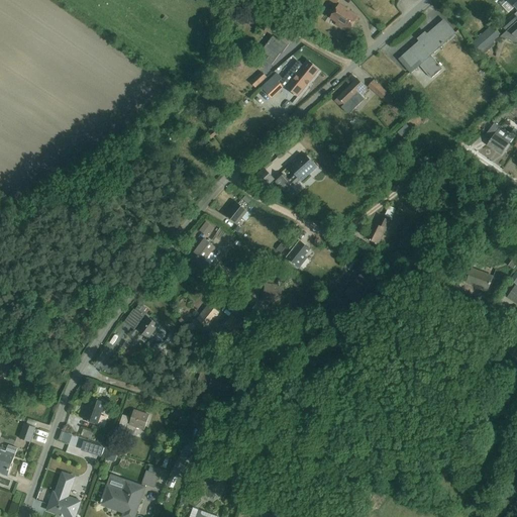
[(516,0),(507,0),(508,0),(516,10),(516,0)]
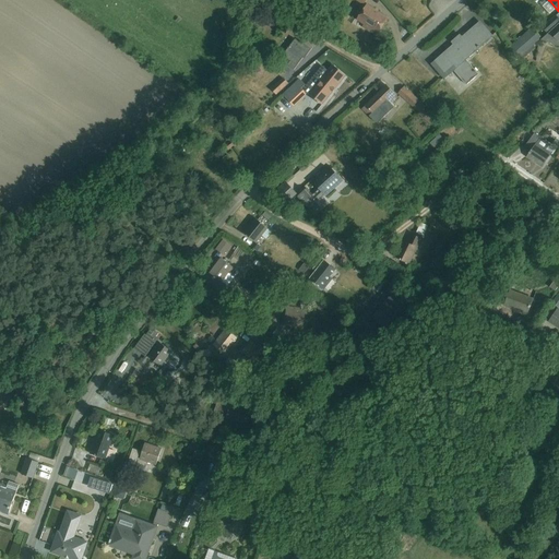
[(388,20),(368,6),(358,20),(365,25),(364,27),(369,32),(376,36),(380,30),(388,20)]
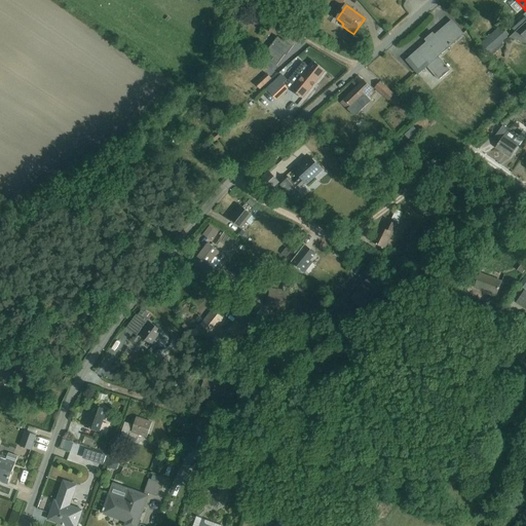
[(515,32),(525,22),(525,17),(523,14),(510,26),(515,32)]
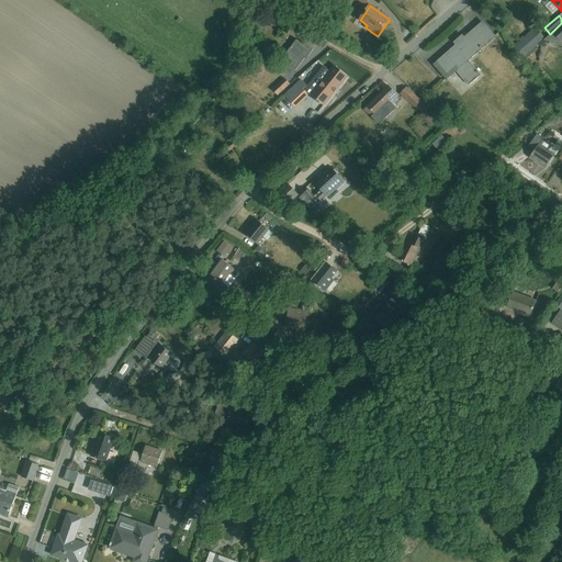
[(481,75),(469,60),(495,37),(483,23),(464,40),(462,36),(454,43),(457,45),(435,65),(448,79),(457,71),(469,86),(481,75)]
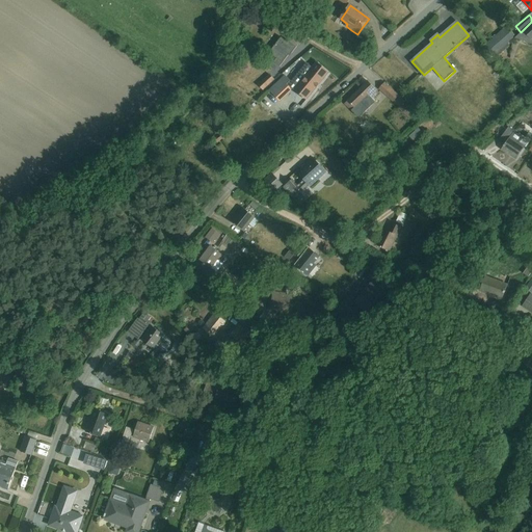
[(531,22),(521,32),(515,36),(506,26),(482,48),(493,58),(496,55),(498,57),(510,47),(508,45),(515,38),(528,43),(527,46),(531,47),(531,22)]
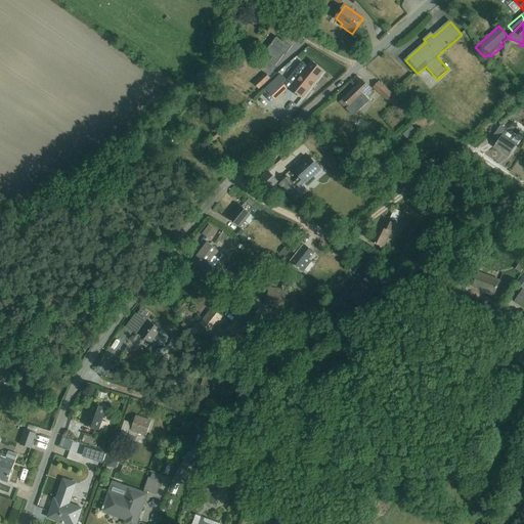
[(276,37),(265,52),(272,57),(269,61),(275,66),(285,54),(286,55),(293,46),(281,39),(280,40),(276,37)]
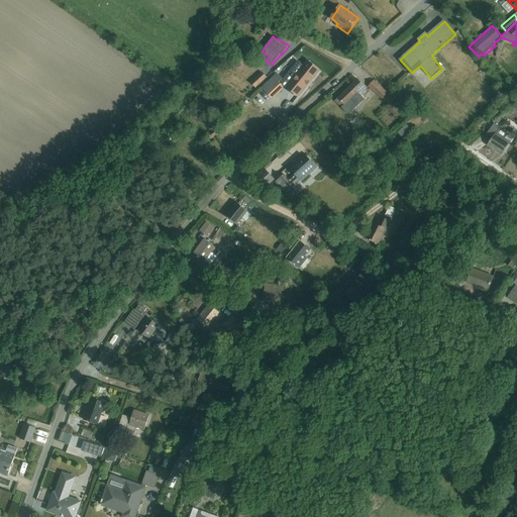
[(312,56),(314,50),(306,47),(304,54),(312,56)]
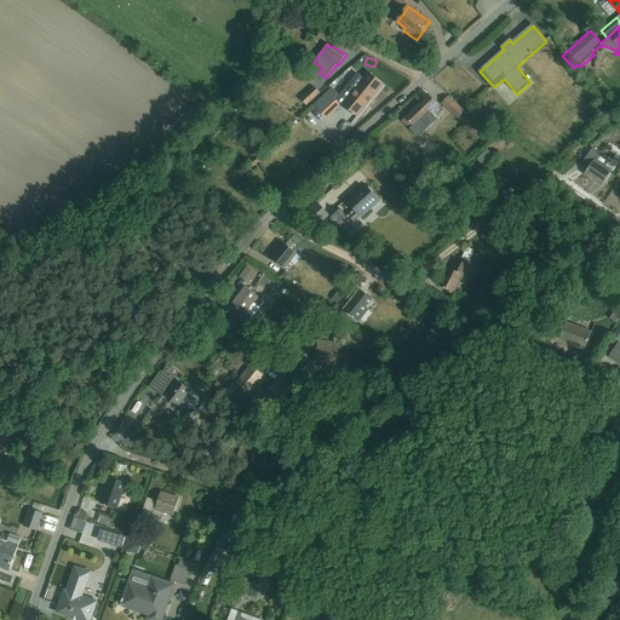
[(357,73),(340,95),(346,99),(342,105),(354,115),(354,114),(357,118),(384,85),(368,72),(363,78),(357,73)]
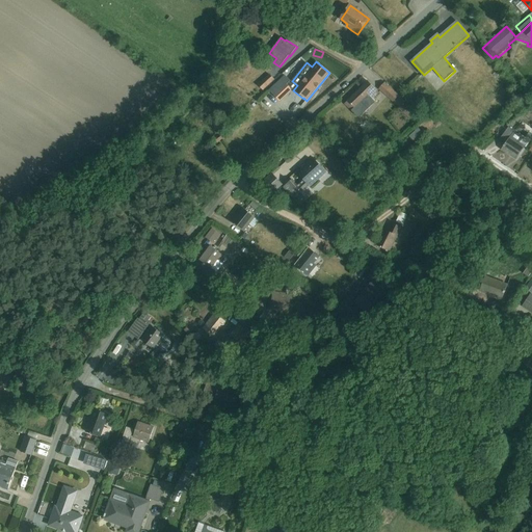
[(272,72),(260,82),(266,89),(277,79),(272,72)]
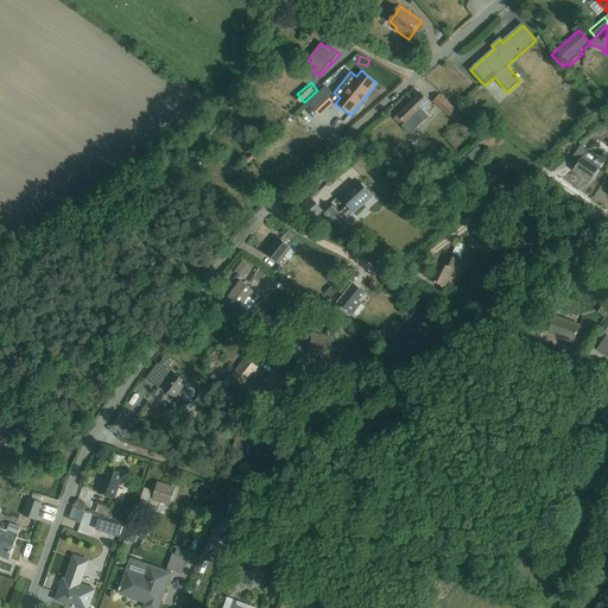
[(308,103),(321,116),(334,103),(330,100),(335,95),(325,86),(308,103)]
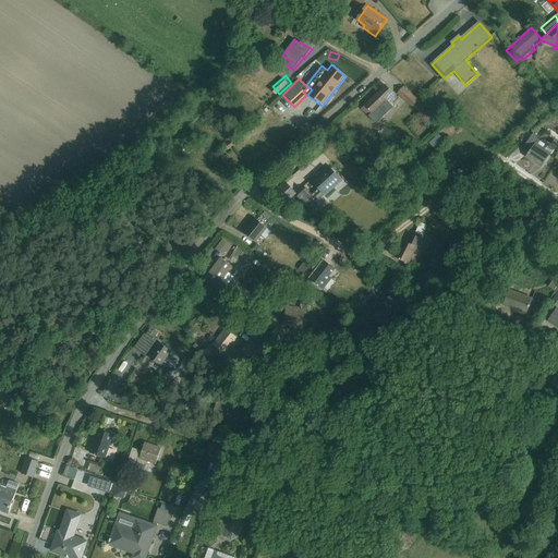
[(373,121),(386,109),(387,110),(391,106),(390,105),(398,98),(386,86),(365,106),(362,109),(373,121)]
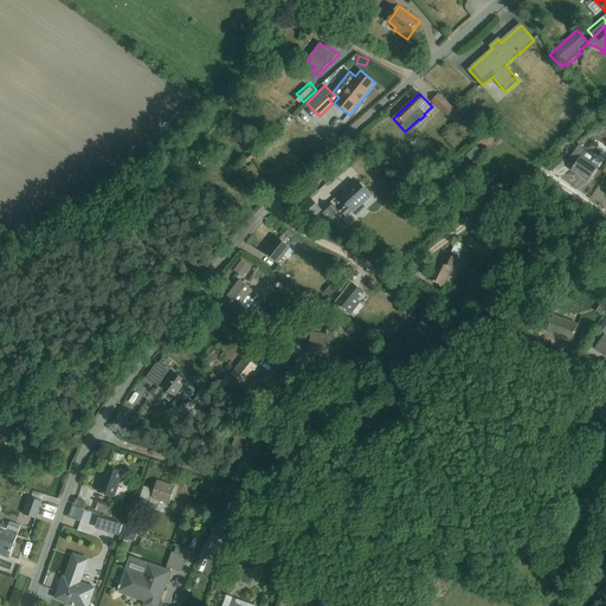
[(432,103),(447,117),(449,115),(456,121),(461,116),(453,110),(455,109),(439,95),(432,103)]
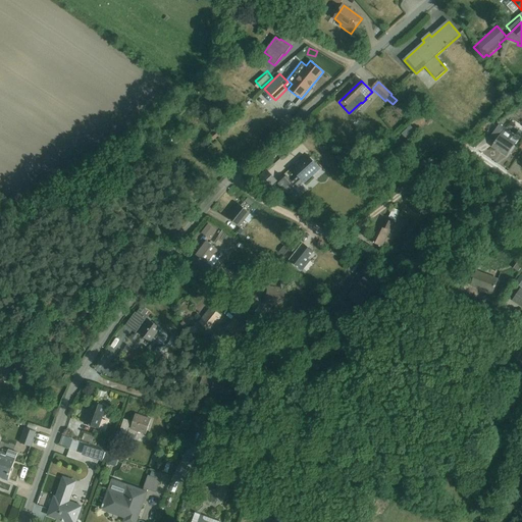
[(507,156),(515,144),(502,135),(505,128),(499,124),(489,138),(496,142),(492,147),(507,156)]
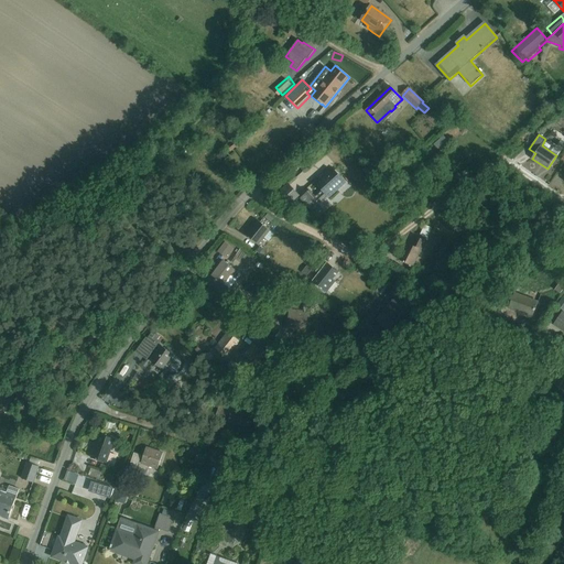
[(443,136),(434,144),(443,152),(452,143),(443,136)]
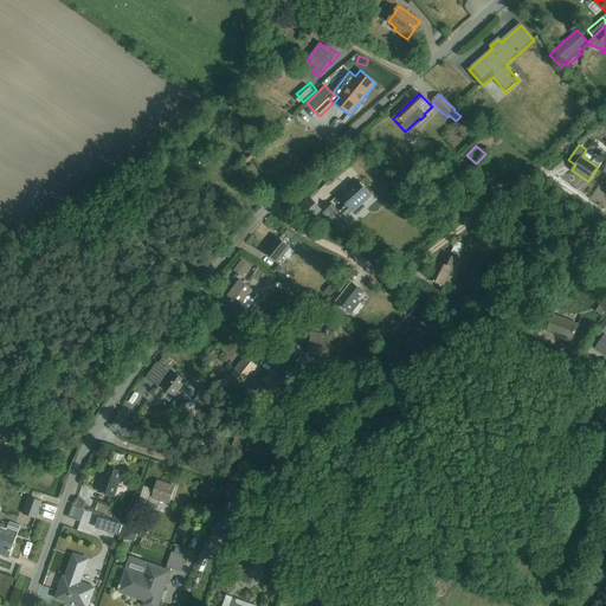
[(249,153),(243,158),(247,163),(255,159),(249,153)]
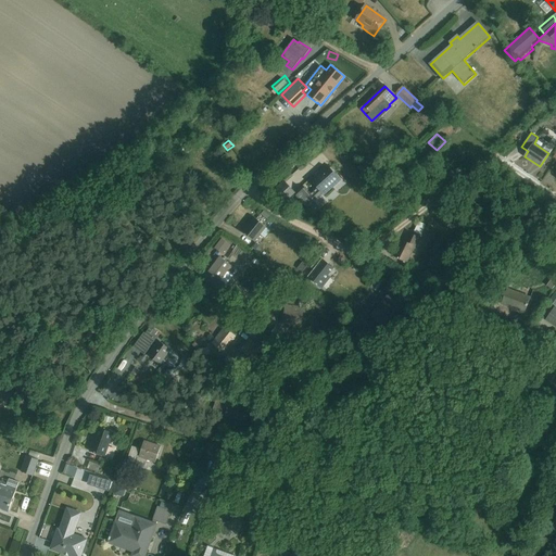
[(370,155),(365,160),(369,167),(376,162),(370,155)]
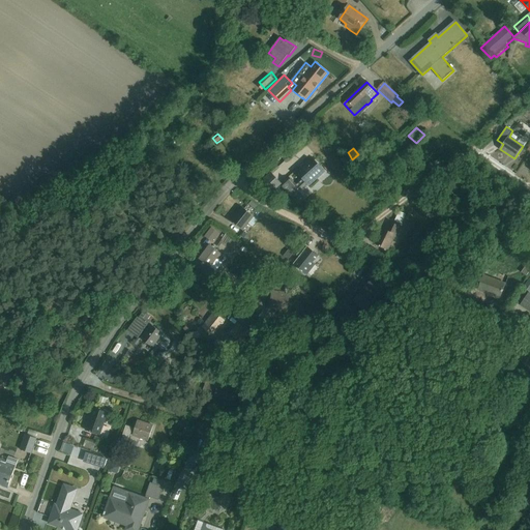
[(299,204),(308,197),(302,190),(308,185),(310,186),(327,172),(316,159),(315,160),(312,157),(305,164),(305,165),(306,164),(307,165),(303,170),(298,175),(303,181),(296,188),(289,180),(283,186),(299,204)]
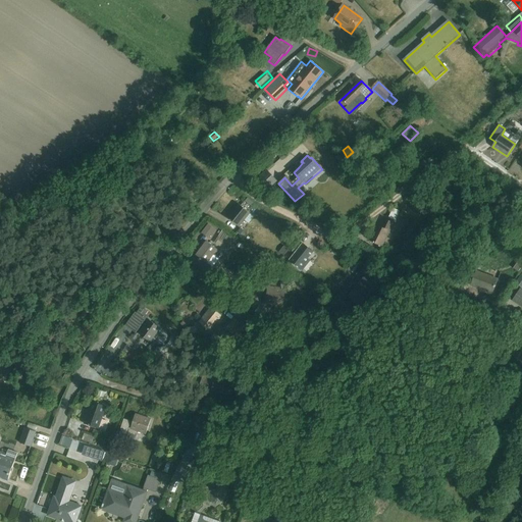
[(416,167),(409,171),(412,178),(420,174),(416,167)]
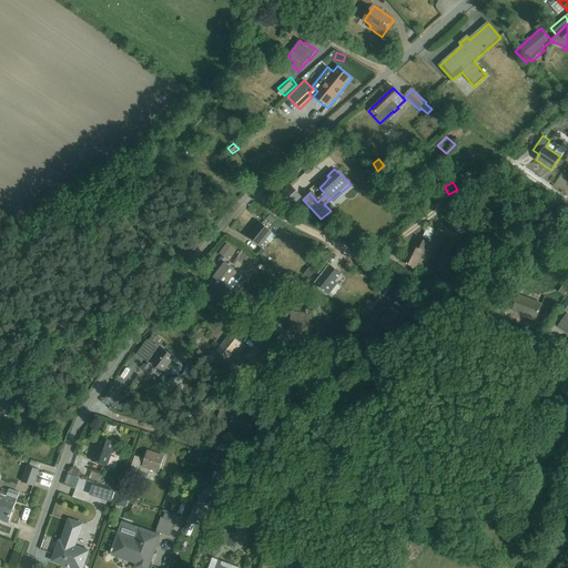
[(291,205),(301,196),(292,186),(282,195),(291,205)]
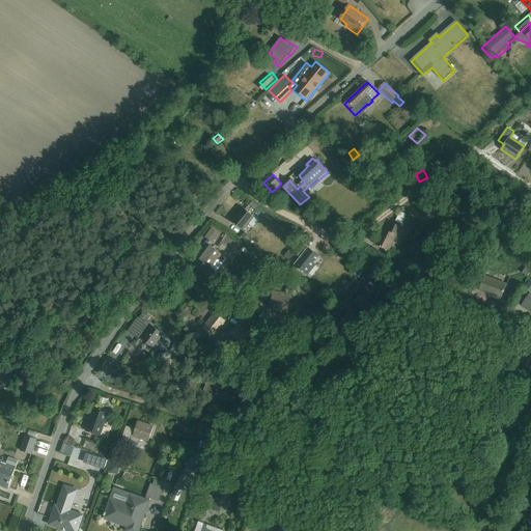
[(520,192),(514,198),(523,204),(528,198),(520,192)]
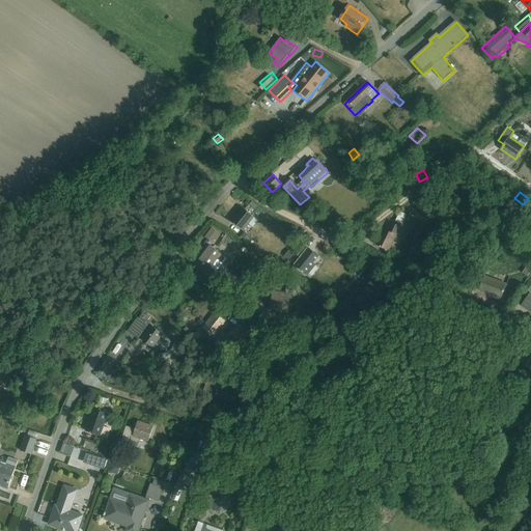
[(421,203),(417,210),(428,216),(431,210),(421,203)]
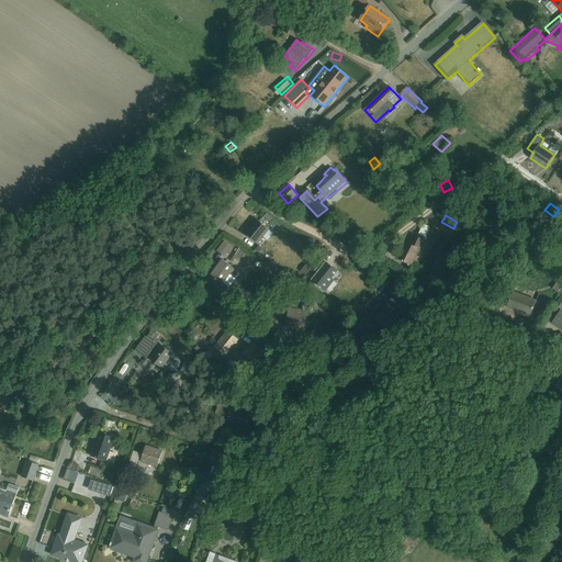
[(245,235),(257,245),(269,229),(257,220),(245,235)]
